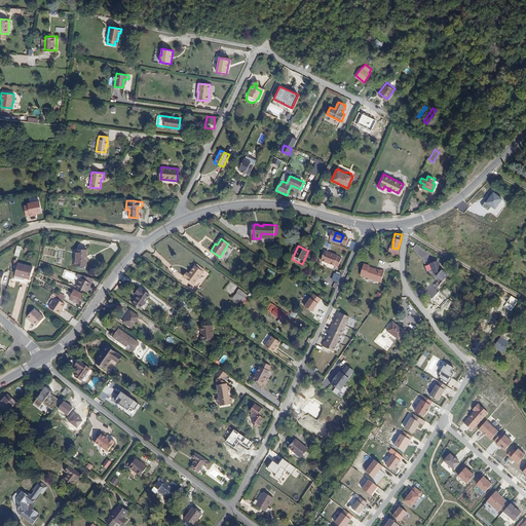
[(86,265),(86,250),(77,249),(76,265),(86,265)]
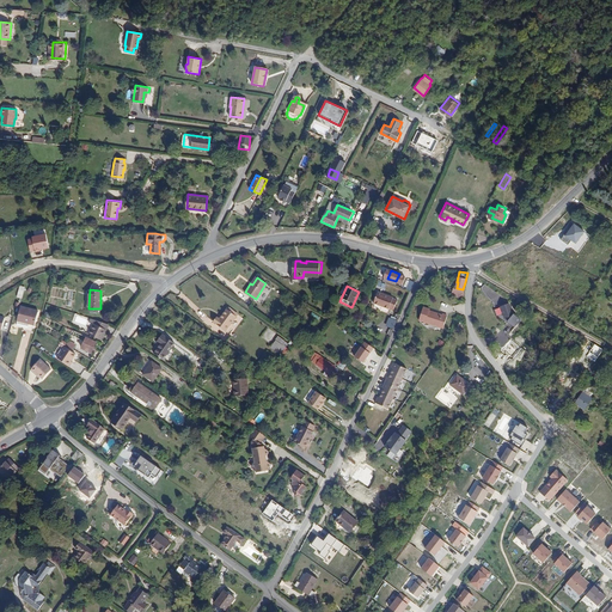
[(395,297),(378,292),(374,303),(390,308),(390,307),(395,308),(398,300),(393,298),(395,297)]
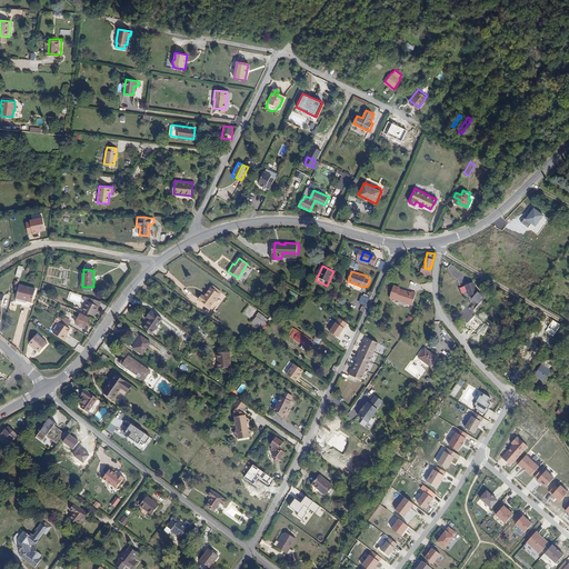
[(471,286),(469,280),(463,282),(461,282),(461,285),(465,295),(471,286)]
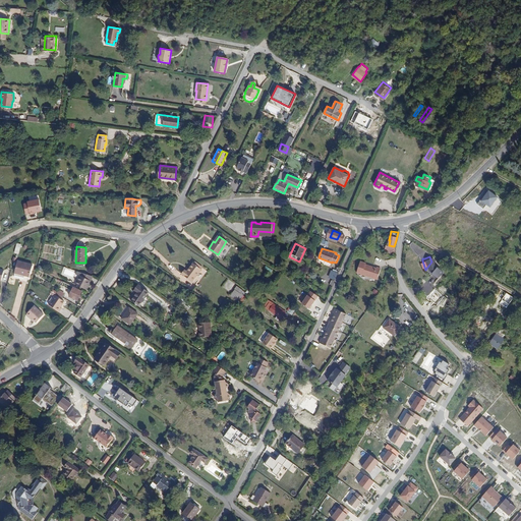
[(30,276),(33,264),(18,261),(15,272),(30,276)]
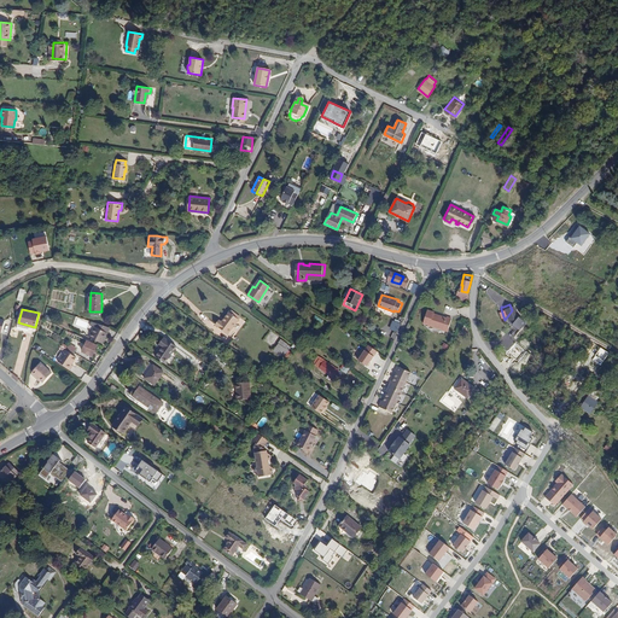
[(228,309),(216,326),(229,336),(242,319),(228,309)]
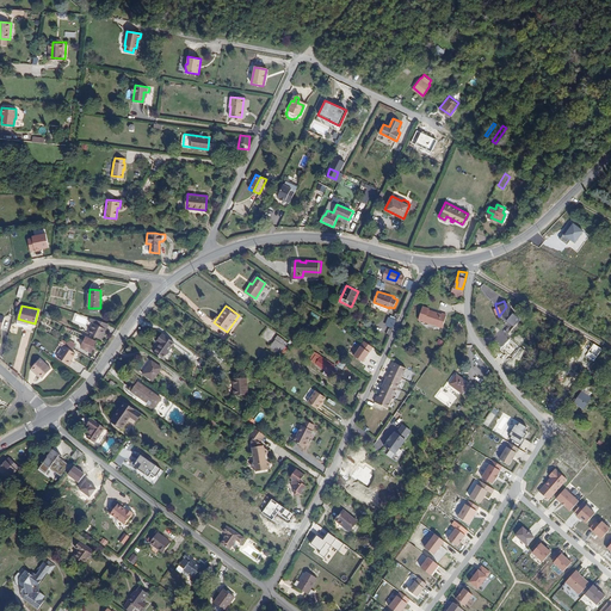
[(439,323),(444,325),(448,314),(443,313),(443,314),(430,309),(429,309),(429,308),(424,306),(420,320),(438,326),(439,323)]
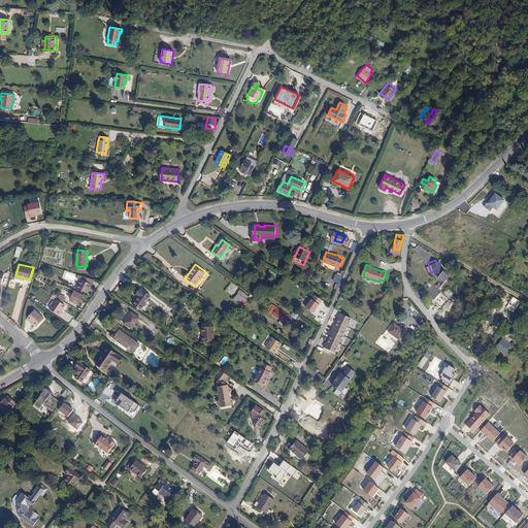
[(437,265),(431,273),(440,279),(446,273),(438,268),(437,265)]
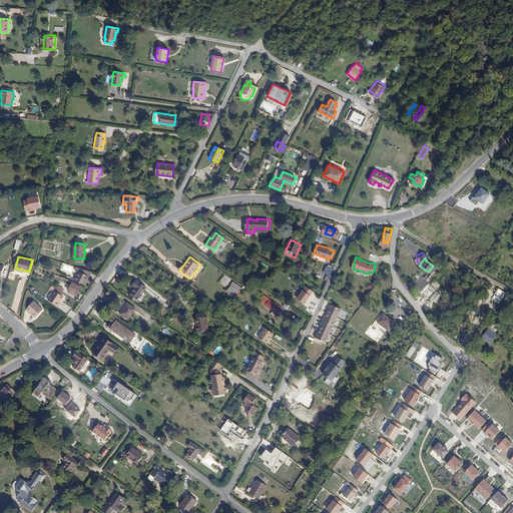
[(215,270),(207,263),(197,277),(206,283),(215,270)]
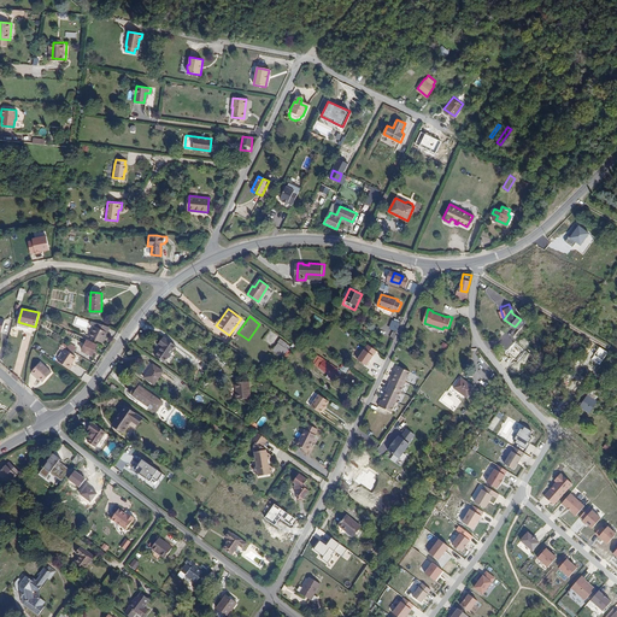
[(75,317),(74,324),(87,328),(89,321),(75,317)]
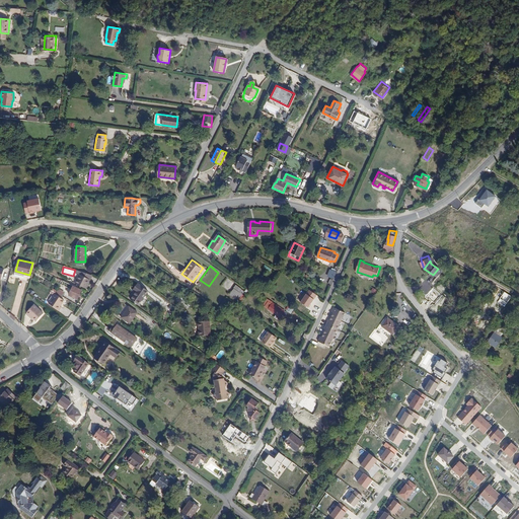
[(329,269),(327,277),(334,279),(337,272),(329,269)]
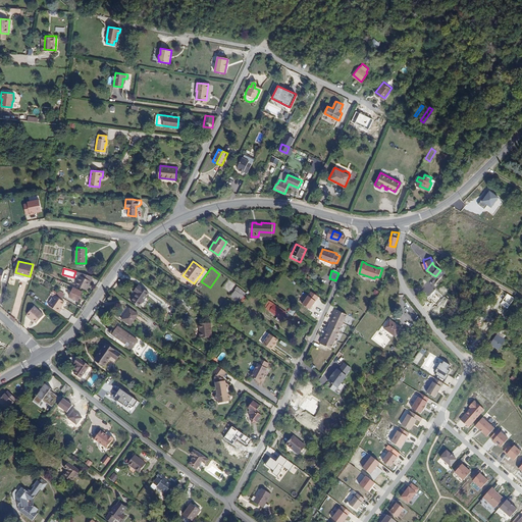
[(82,273),(76,286),(88,291),(93,276),(82,273)]
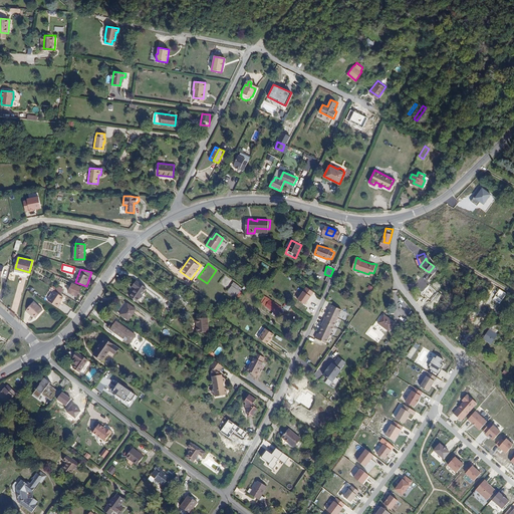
[(80,287),(62,277),(60,281),(70,286),(68,291),(76,295),(80,287)]
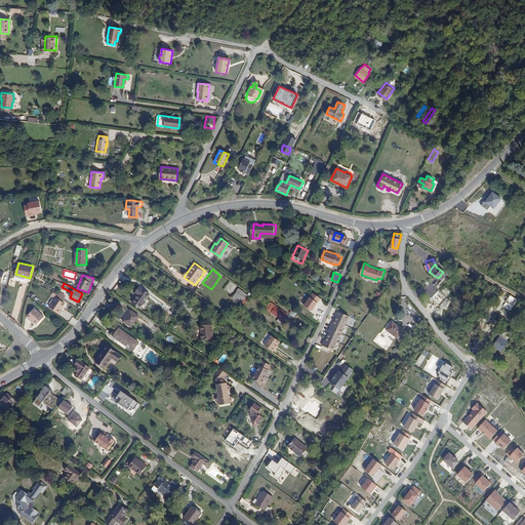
[(150,293),(139,286),(134,292),(138,294),(132,303),(139,308),(150,293)]
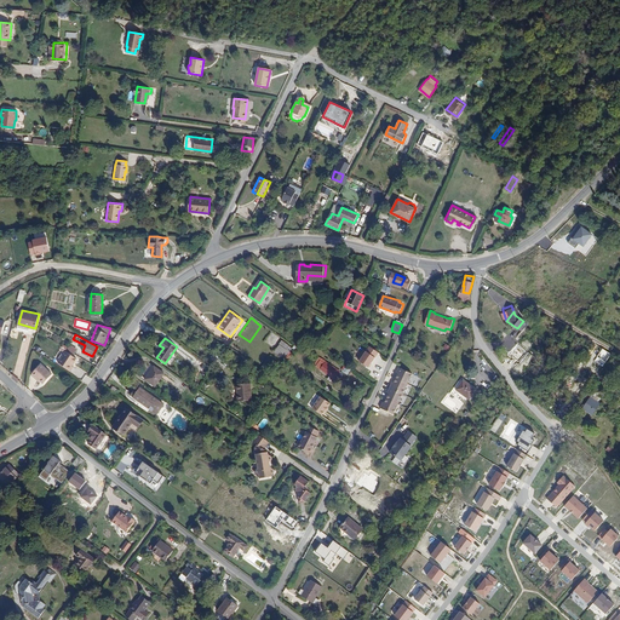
[(288,345),(281,340),(275,350),(281,355),(288,345)]
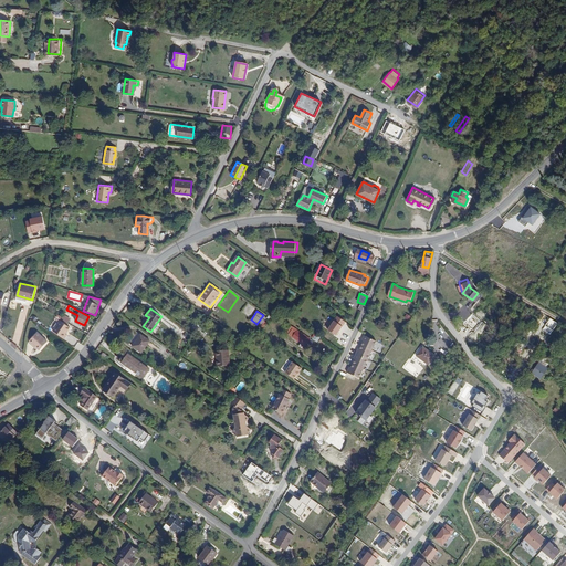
[(337,316),(327,329),(336,336),(346,322),(337,316)]
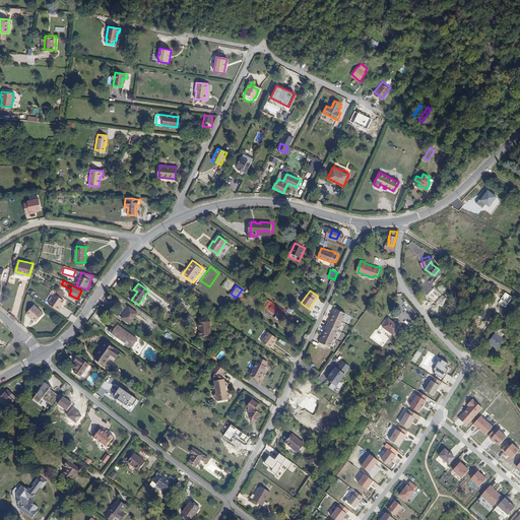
[(505,301),(509,304),(511,300),(508,298),(509,295),(507,294),(506,295),(507,295),(506,297),(504,296),(502,298),(503,299),(502,302),(504,303),(505,301)]
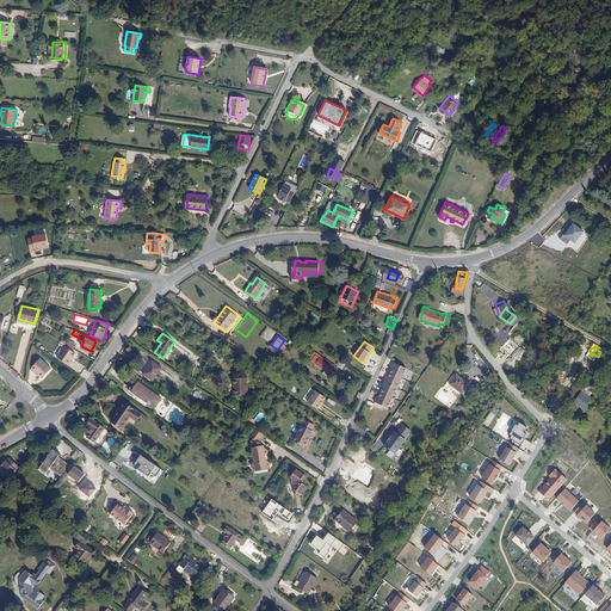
[(62,346),(56,359),(71,365),(75,352),(62,346)]
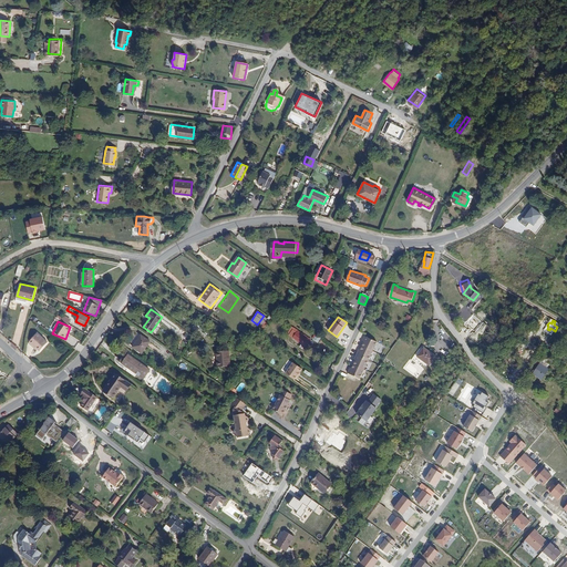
[(312,341),(298,330),(294,337),(308,347),(312,341)]
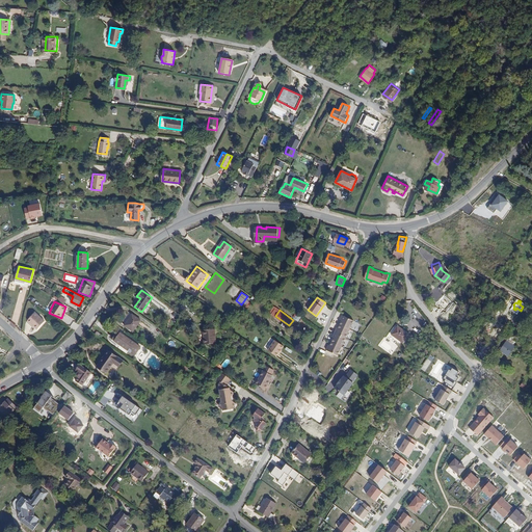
[(42,318),(34,313),(28,320),(34,325),(34,326),(37,329),(43,323),(40,320),(42,318)]
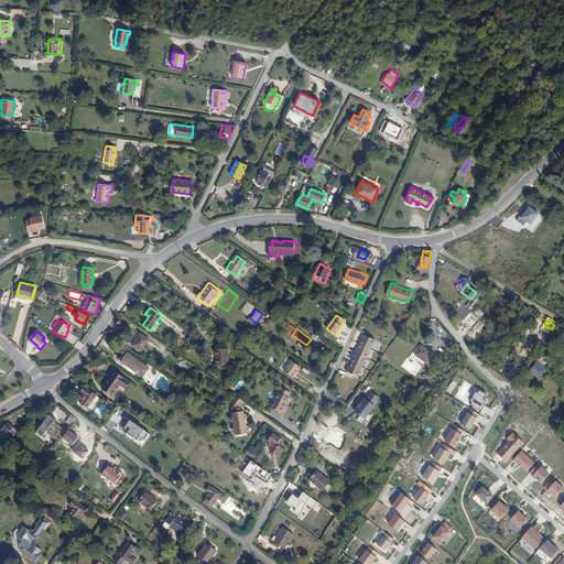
[(149,339),(140,333),(131,344),(141,350),(149,339)]
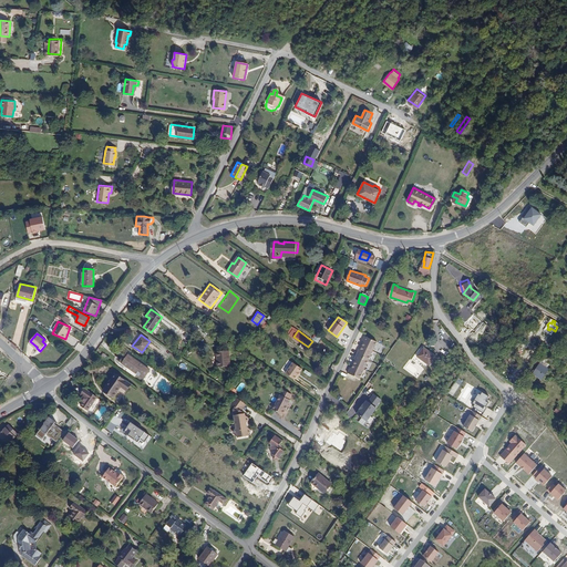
[(373,350),(378,340),(366,334),(363,339),(364,340),(362,344),(373,350)]
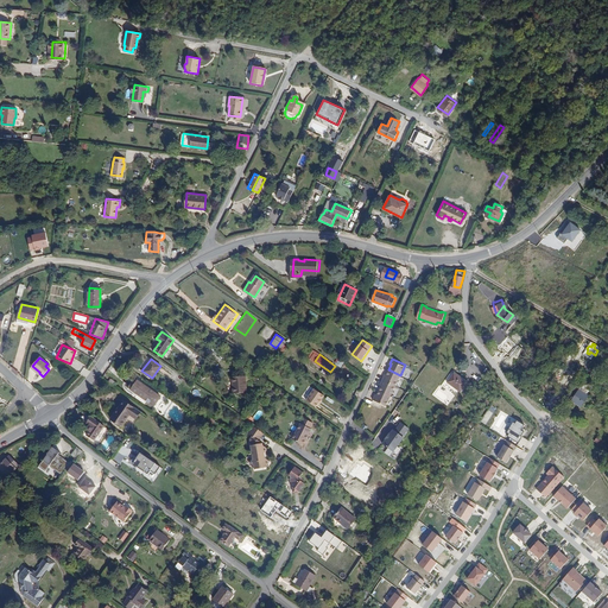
[(385,374),(382,379),(396,385),(400,375),(388,369),(386,375),(385,374)]
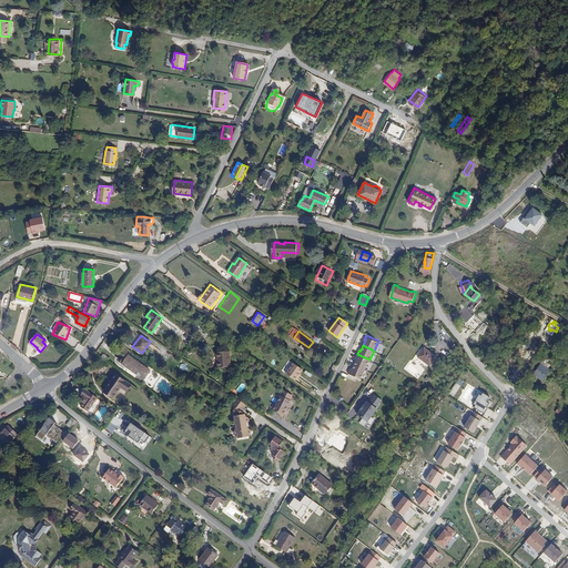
[(436,356),(425,347),(418,357),(429,365),(436,356)]
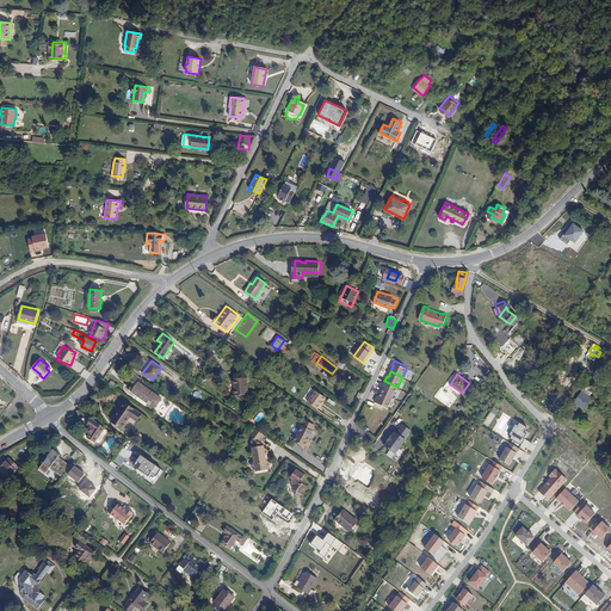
[(585,383),(588,386),(591,387),(592,387),(597,381),(588,376),(585,383)]
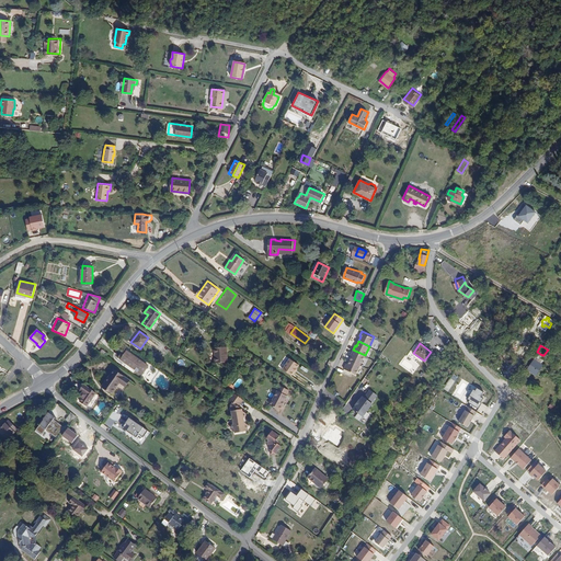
[(228,362),(227,346),(214,347),(215,363),(228,362)]
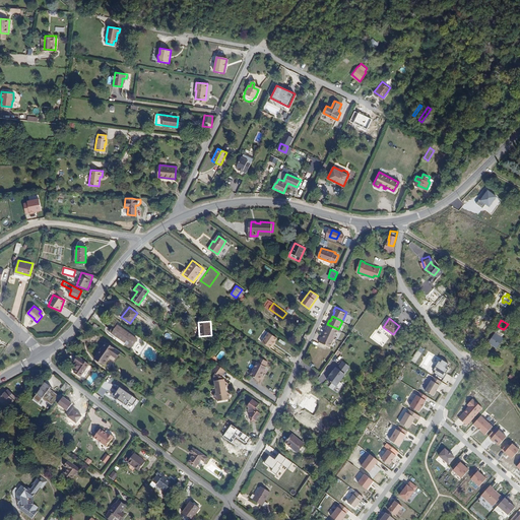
[(326,328),(324,333),(334,337),(338,329),(327,324),(325,327),(326,328)]
